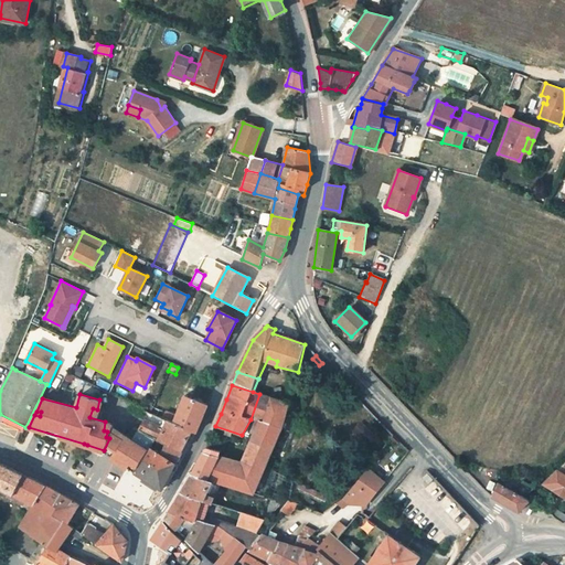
[(251,419),(258,423),(263,424),(272,398),(259,394),(251,419)]
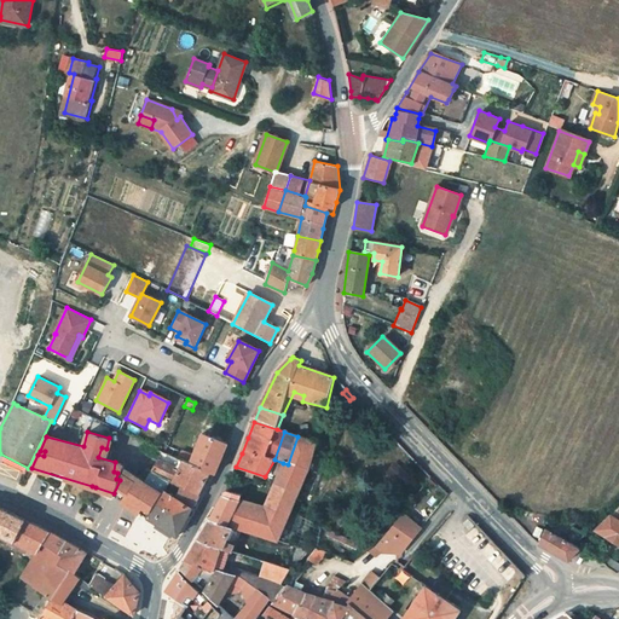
[(215,473),(226,444),(224,443),(202,435),(194,457),(192,457),(184,455),(174,451),(166,447),(163,453),(187,462),(210,472),(215,473)]
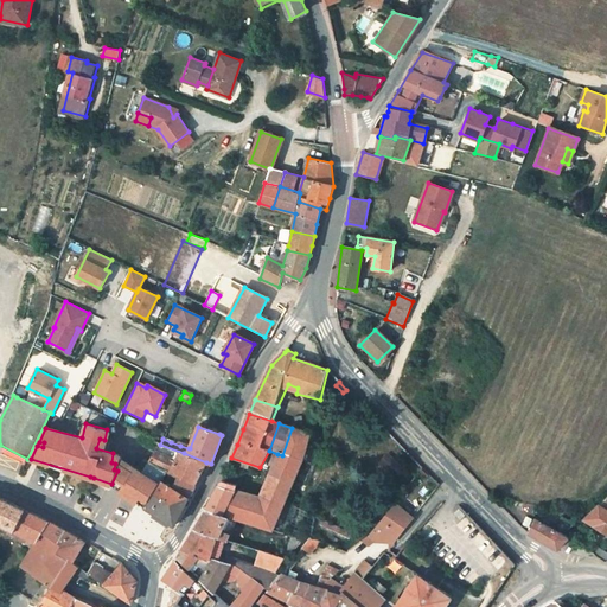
[(311,434),(292,428),(282,455),(278,454),(259,498),(234,490),(222,515),(228,517),(228,518),(273,530),(300,464),(311,434)]
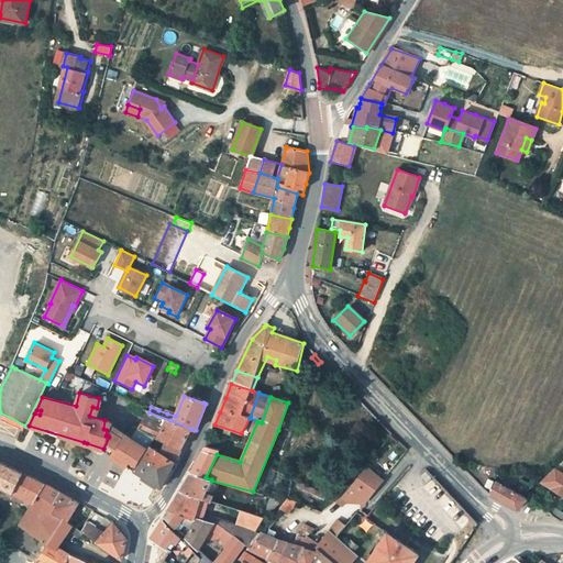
[(147,412),(140,424),(135,422),(133,426),(154,437),(180,450),(185,442),(191,429),(170,420),(148,412),(148,414),(147,412)]
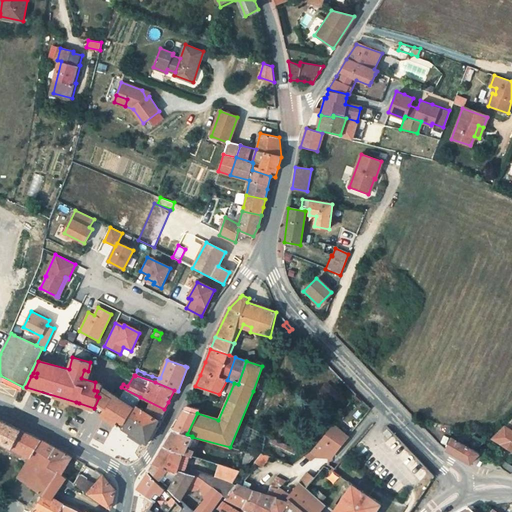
[(104,416),(108,419),(112,421),(122,427),(135,406),(140,397),(121,387),(115,396),(111,394),(102,410),(104,416)]
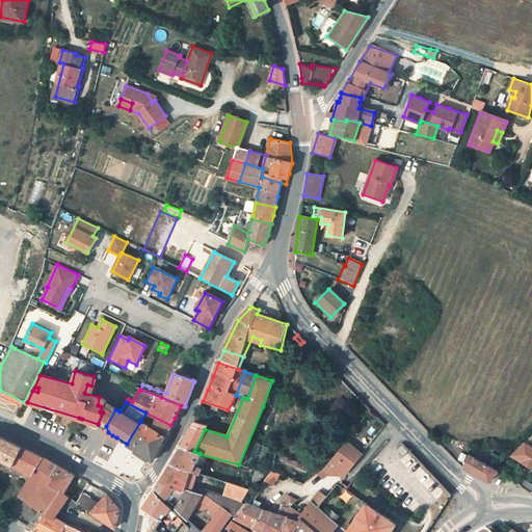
[(145,413),(140,422),(165,436),(170,425),(145,413)]
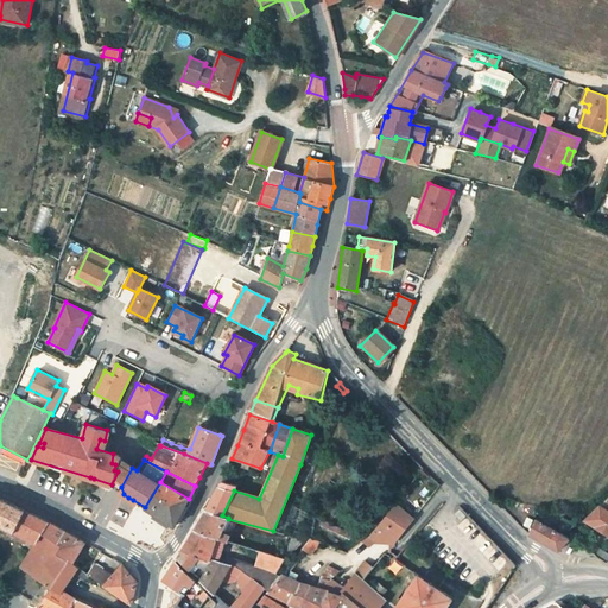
[(189,499),(160,482),(145,507),(175,526),(189,499)]
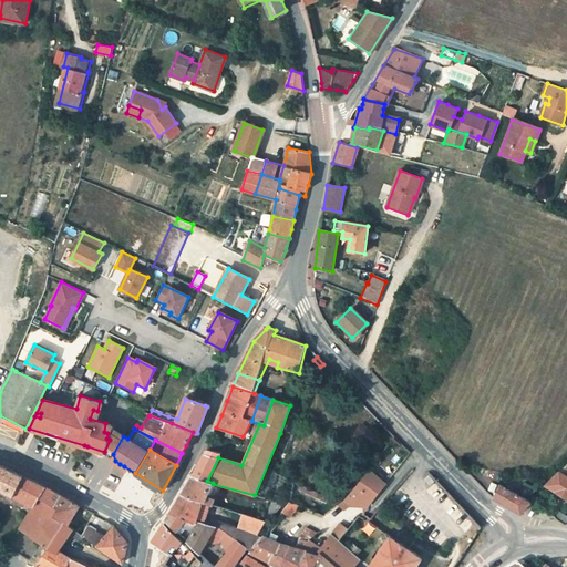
[(207,481),(218,457),(204,452),(193,475),(207,481)]
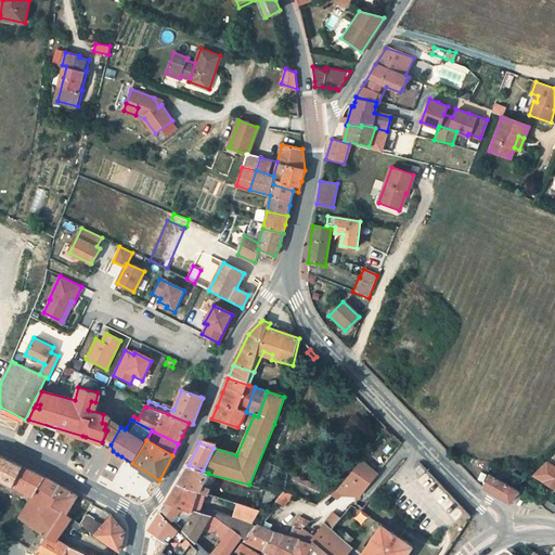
[(554,448),(552,447),(531,474),(554,489),(554,448)]
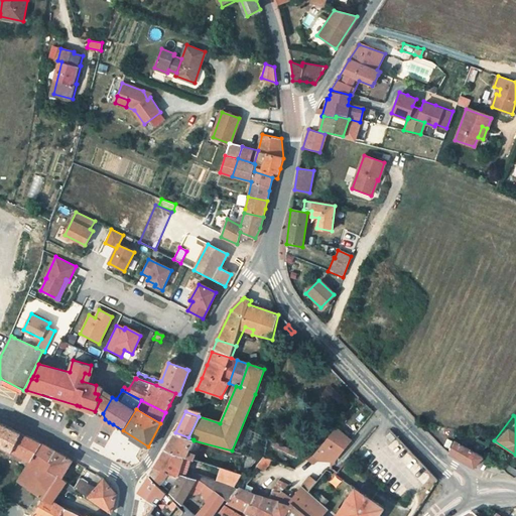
[(0,444),(30,461),(31,461),(37,452),(41,443),(19,432),(0,421),(0,444)]
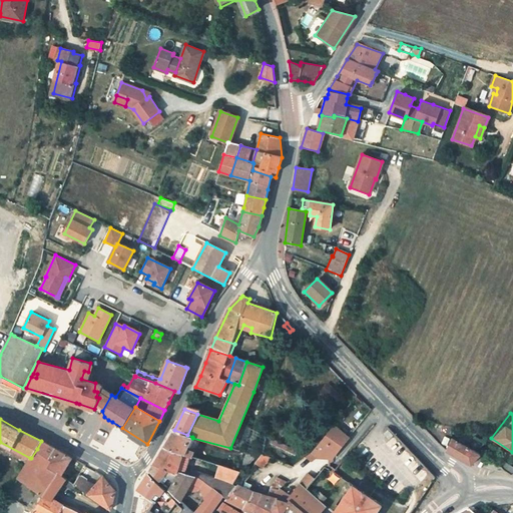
[(319,439),(307,450),(313,455),(314,456),(319,451),(330,458),(347,438),(331,425),(319,439)]
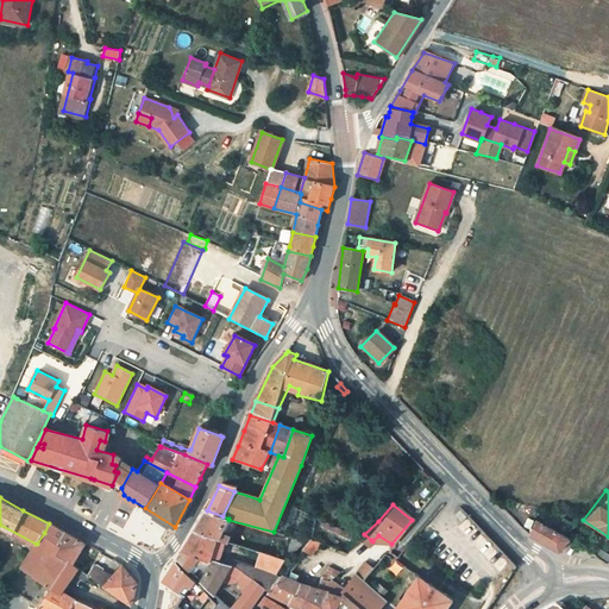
[(220,540),(230,544),(232,537),(223,533),(228,520),(228,519),(223,516),(207,510),(201,519),(195,531),(220,540)]
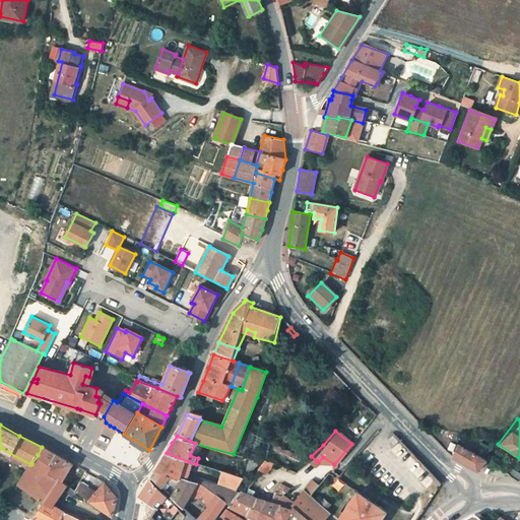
[(485,461),(482,460),(456,446),(451,458),(477,472),(485,461)]
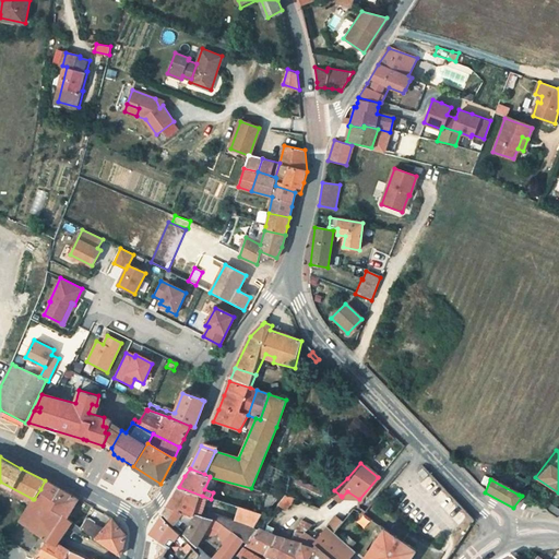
[(52,509),(66,518),(78,498),(45,480),(40,489),(58,500),(52,509)]
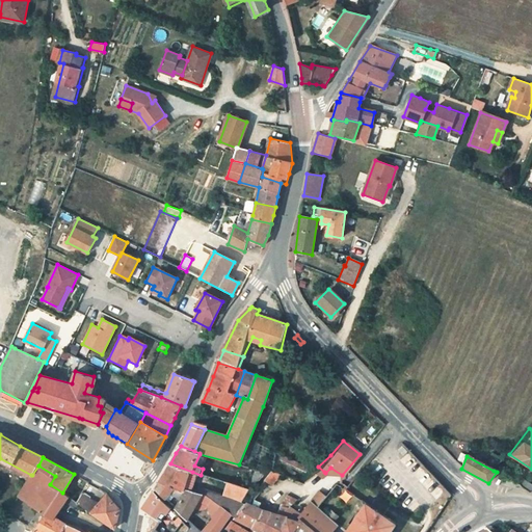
[(188,489),(186,488),(192,472),(170,463),(160,481),(186,493),(188,489)]
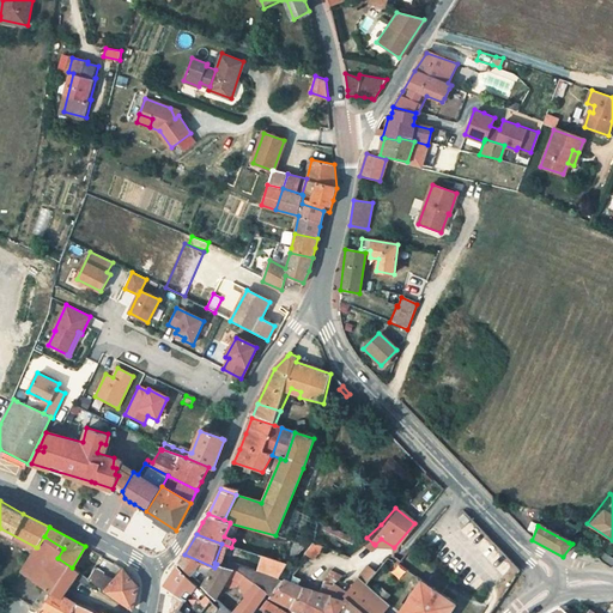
[(22,571),(52,589),(40,610),(47,612),(72,612),(77,602),(64,594),(74,578),(87,587),(91,582),(89,580),(85,577),(82,575),(72,568),(58,558),(64,548),(44,536),(37,547),(36,547),(22,571)]
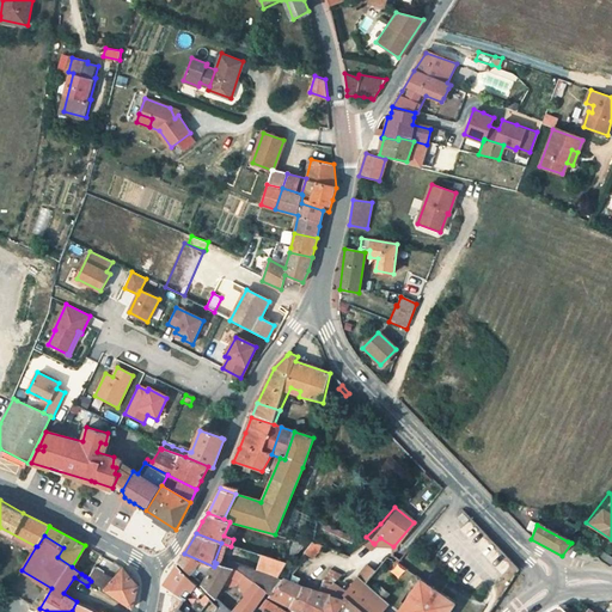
[(286,538),(283,548),(297,550),(303,543),(286,538)]
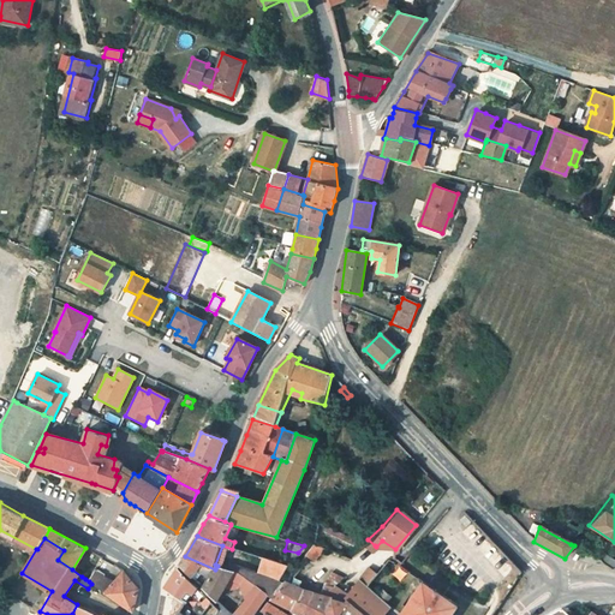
[(299,559),(309,565),(312,561),(322,549),(311,544),(309,547),(299,559)]
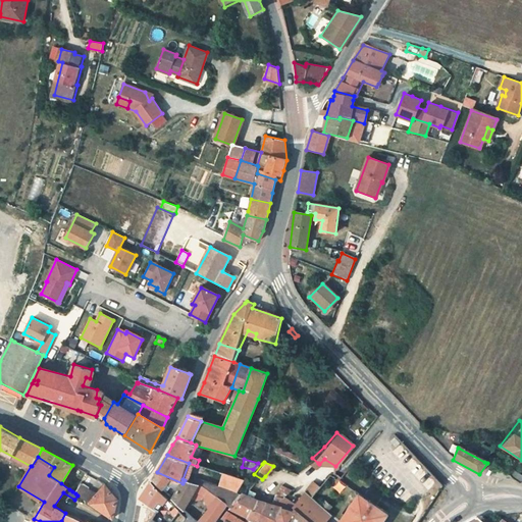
[(223,473),(229,475),(231,467),(221,464),(218,472),(223,473)]
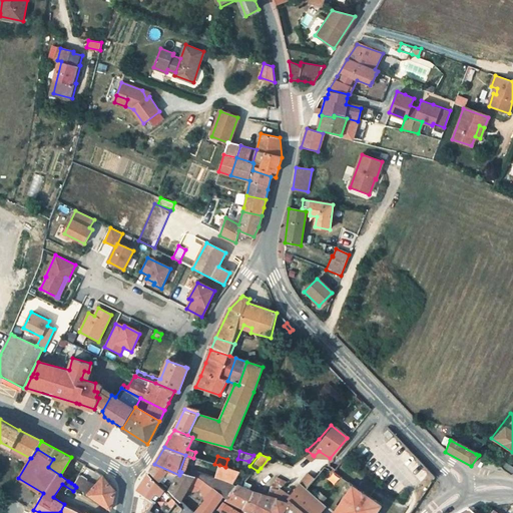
[(238,471),(240,463),(227,459),(225,467),(238,471)]
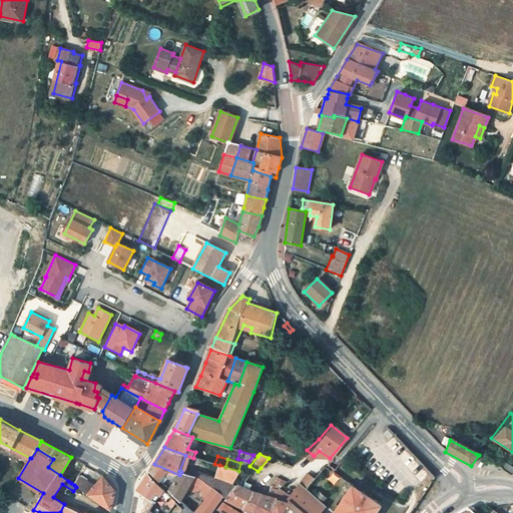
[(160,481),(164,474),(175,481),(179,475),(154,464),(149,472),(160,481)]
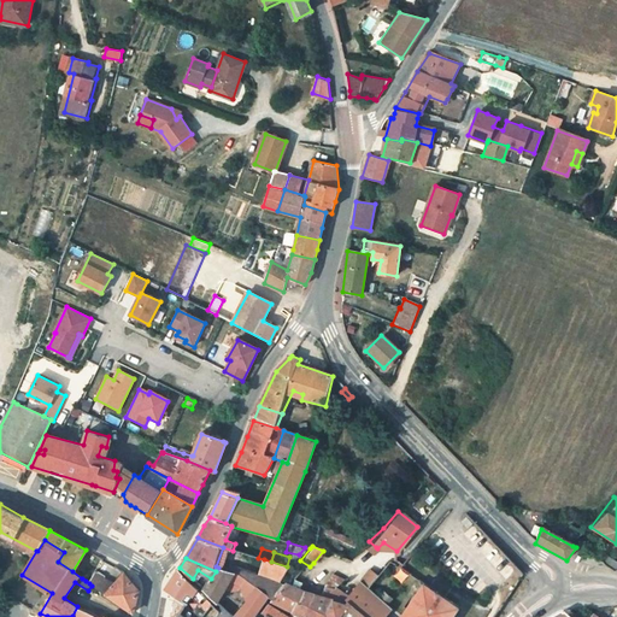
[(603,565),(615,573),(616,568),(616,564),(607,558),(603,565)]
